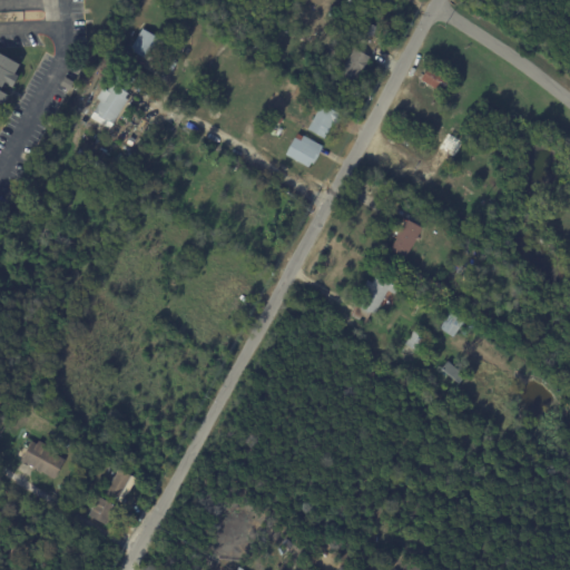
[(372,25),(380,28),(376,38),(367,33),(372,25)]
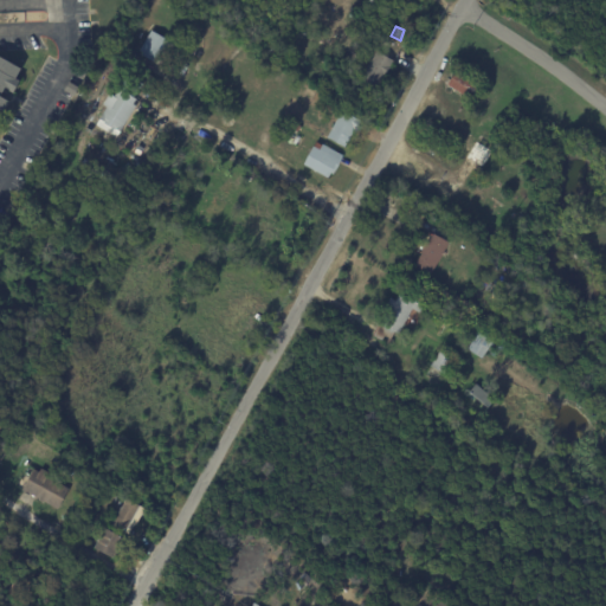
[(160,63),(159,63),(158,65),(141,55),(154,32),(178,46),(165,66),(160,63)]
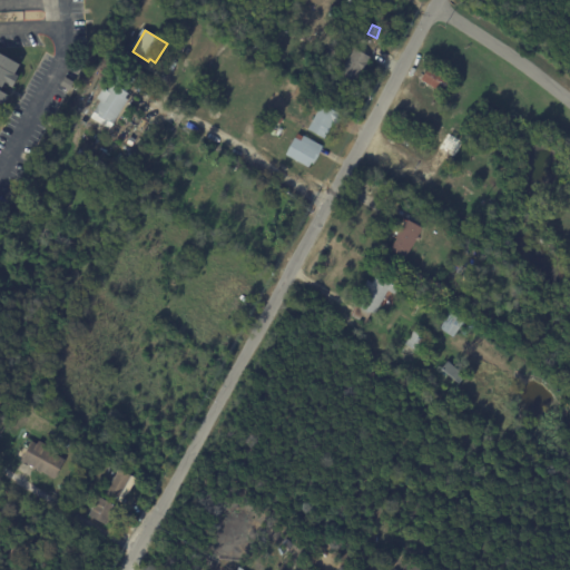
[(188,46),(185,53),(168,46),(172,38),(188,46)]
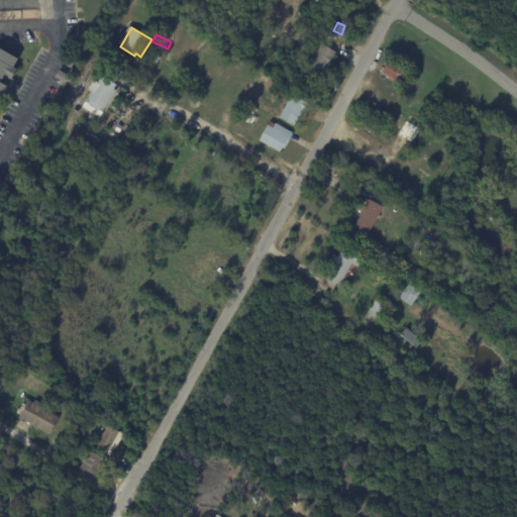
[(337,53),(339,54),(326,78),(312,70),(325,45),(337,53)]
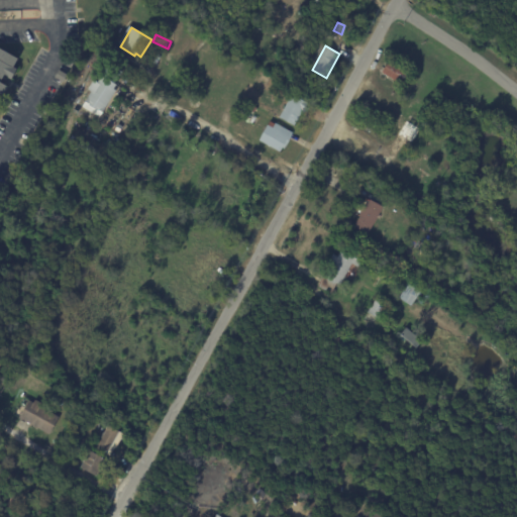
[(2,77),(0,80),(0,82),(4,85),(0,92),(0,48),(16,59),(12,68),(16,70),(11,79),(3,75),(2,77)]
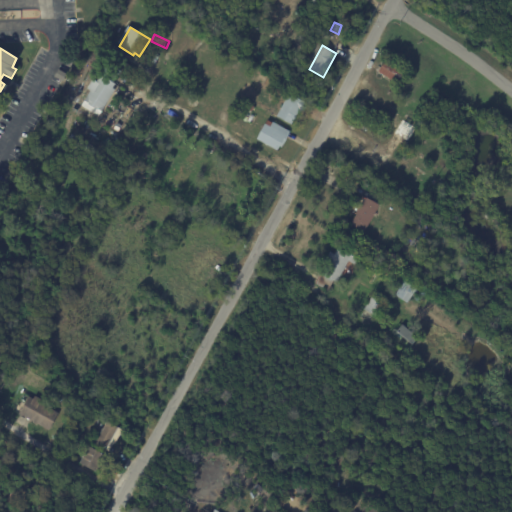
[(315,50),(317,51),(312,59),(306,55),(312,48),(315,50)]
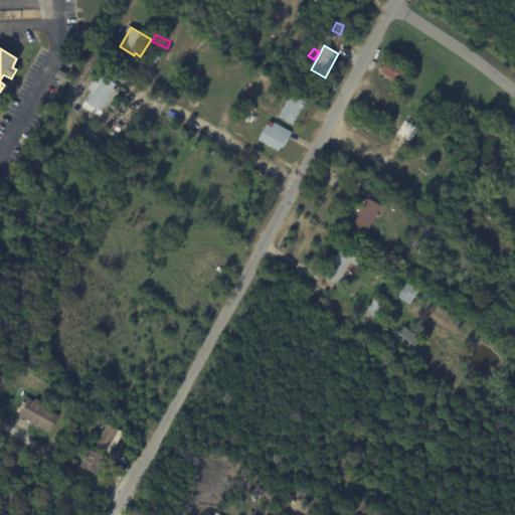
[(390,58),(412,71),(404,86),(382,72),(390,58)]
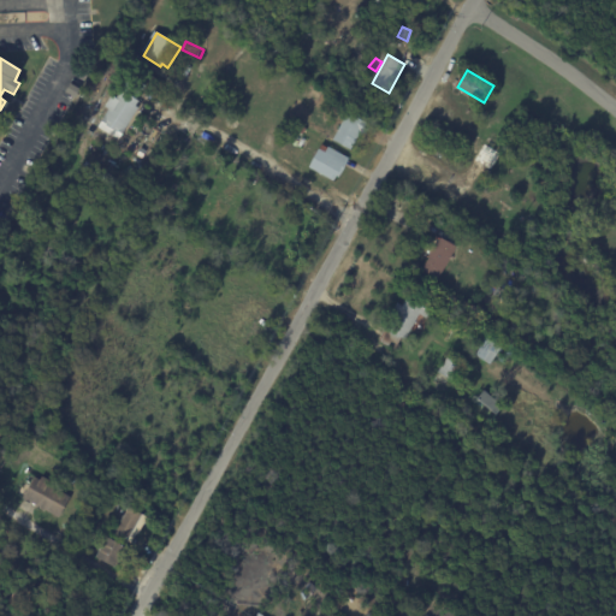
[(64,93),(69,83),(80,89),(75,99),(64,93)]
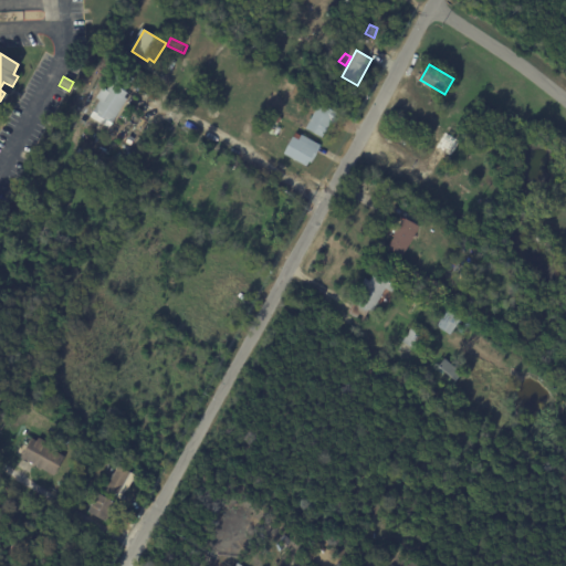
[(136,80),(147,86),(143,94),(132,87),(136,80)]
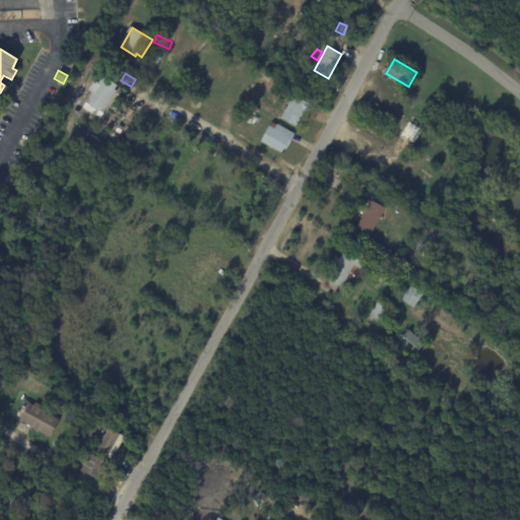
[(120,91),(103,119),(84,109),(102,80),(120,91)]
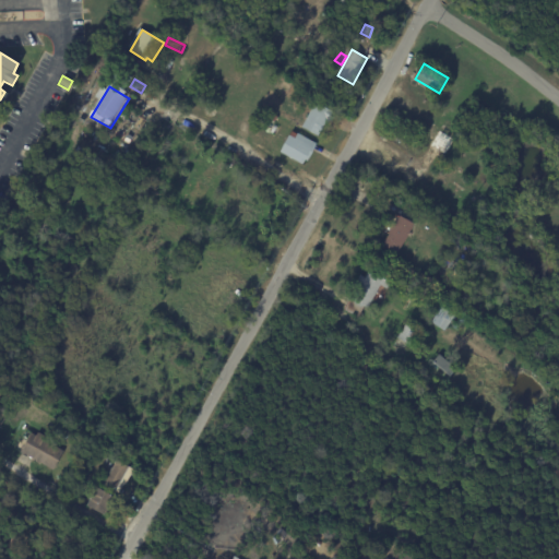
[(159,93),(162,94),(155,105),(147,100),(154,90),(159,93)]
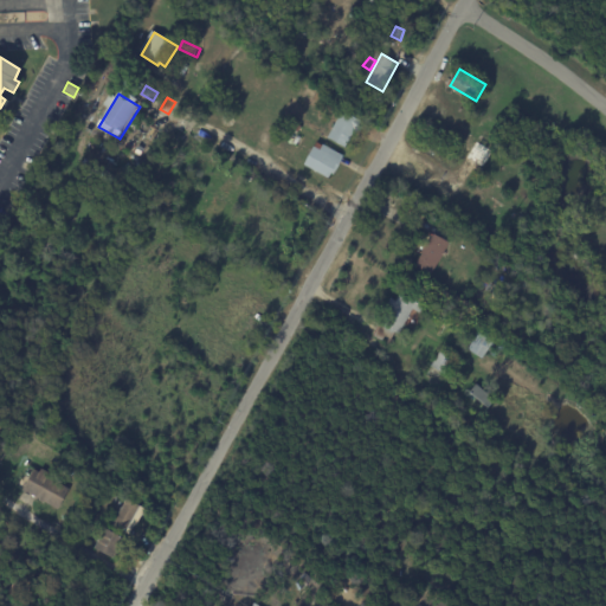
[(366,123),(361,133),(359,131),(356,135),(354,133),(347,147),(330,139),(345,111),(366,123)]
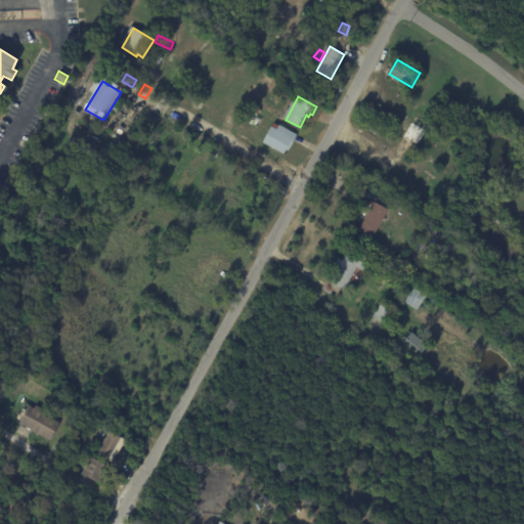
[(260,117),(259,117),(247,113),(250,103),(257,106),(256,107),(262,110),(260,117)]
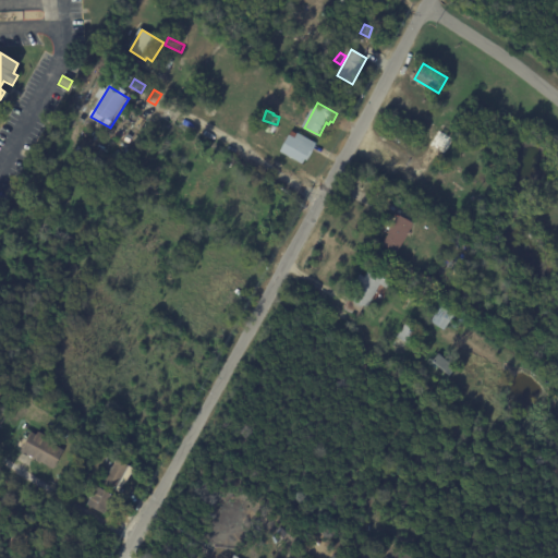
[(317,146),(308,161),(306,160),(303,165),(282,153),(293,132),(299,135),(300,134),(318,144),(317,146)]
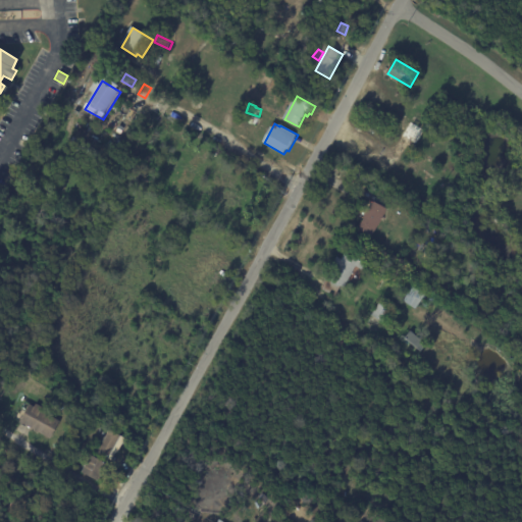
[(120,126),(125,129),(121,137),(116,134),(120,126)]
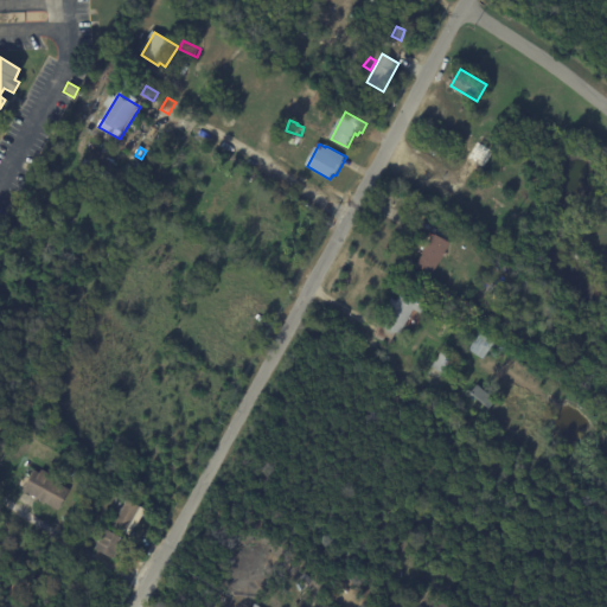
[(85,159),(117,178),(113,185),(82,167),(85,159)]
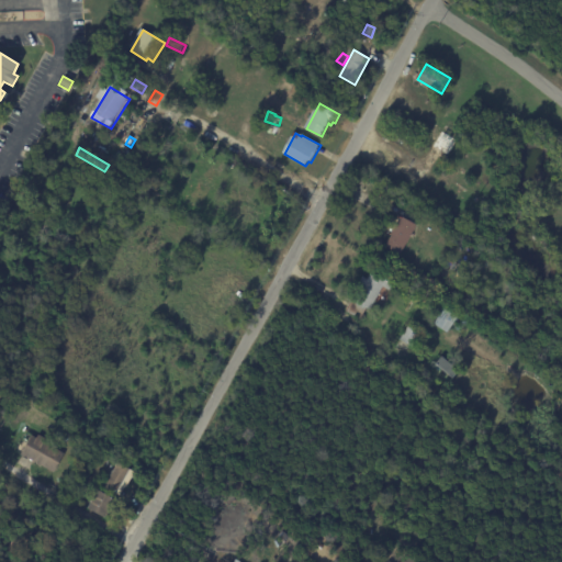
[(211,206),(220,214),(210,226),(198,215),(208,203),(211,206)]
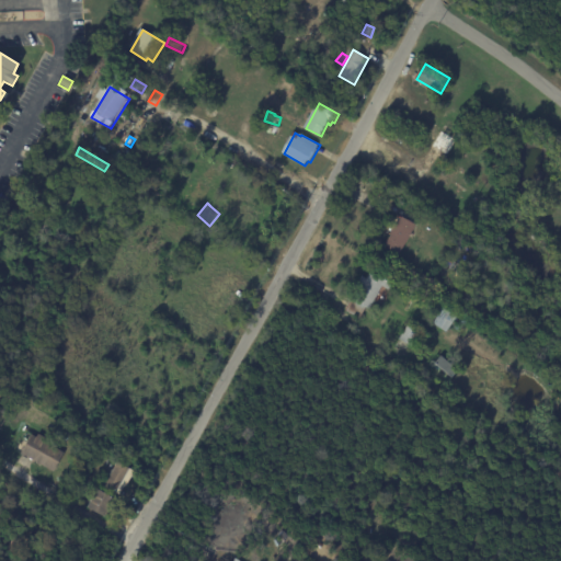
[(416,224),(416,225),(413,232),(412,231),(401,254),(386,245),(391,236),(390,236),(397,224),(398,224),(402,216),(416,224)]
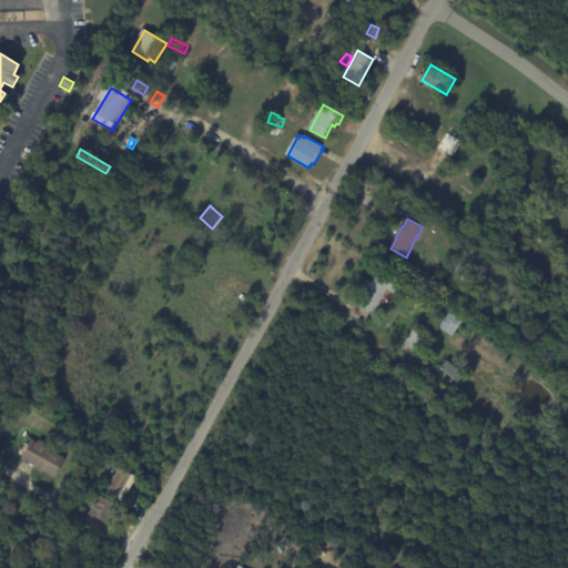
[(465,267),(470,271),(464,280),(458,276),(465,267)]
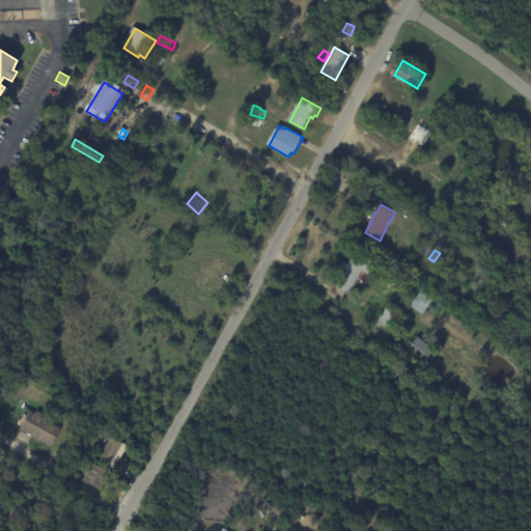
[(370,274),(365,271),(353,294),(348,291),(342,301),(329,294),(336,283),(338,284),(344,274),(339,272),(345,260),(351,263),(355,256),(373,268),(370,274)]
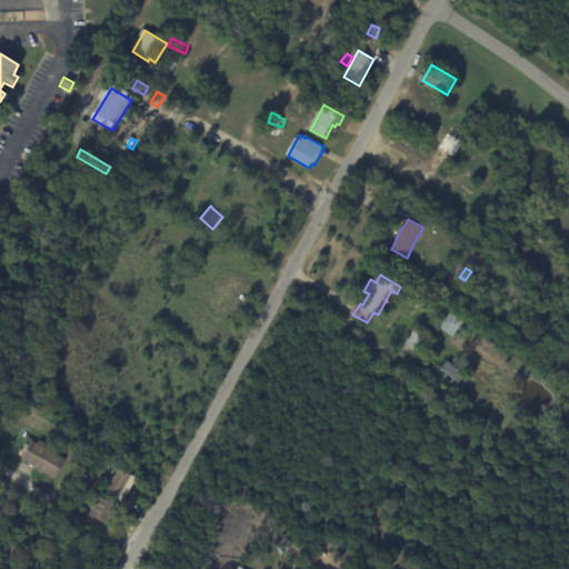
[(403,295),(408,287),(412,289),(409,297),(403,295)]
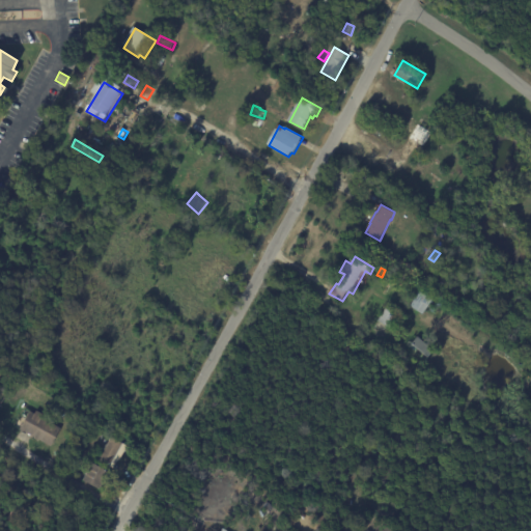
[(428,298),(420,311),(413,307),(421,292),(428,298)]
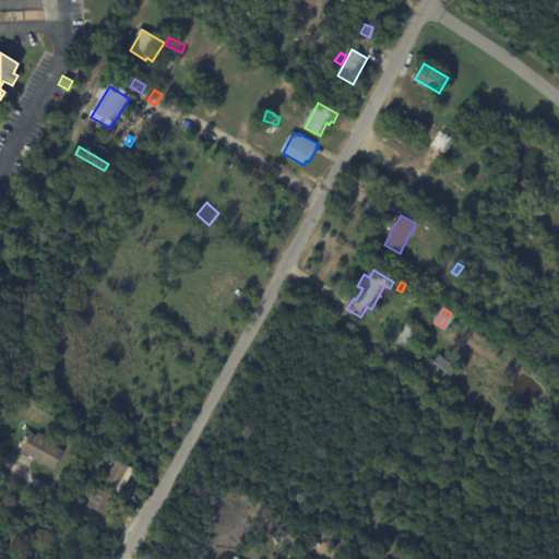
[(421,331),(413,346),(400,339),(408,323),(421,331)]
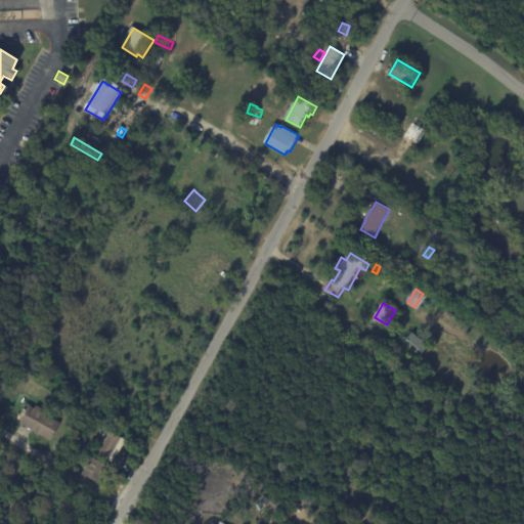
[(423,352),(408,341),(415,334),(431,347),(425,354),(423,352)]
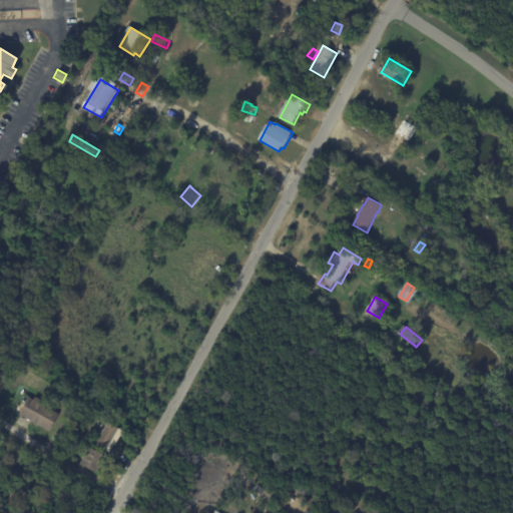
[(56,392),(67,399),(63,406),(52,399),(56,392)]
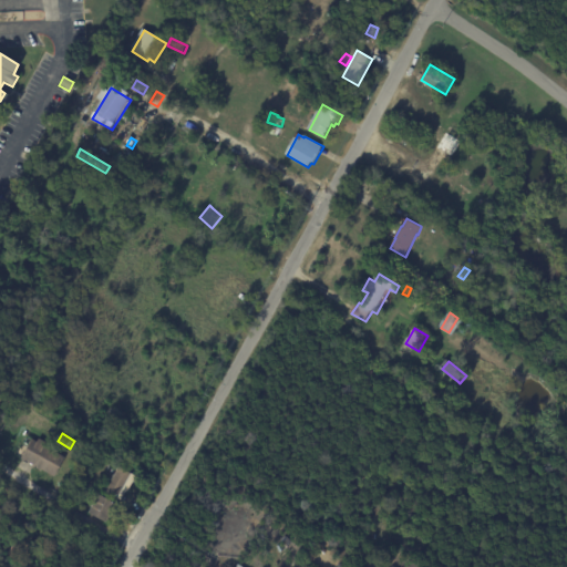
[(34,466),(24,461),(34,442),(40,444),(41,441),(48,444),(47,447),(66,460),(55,478),(34,466)]
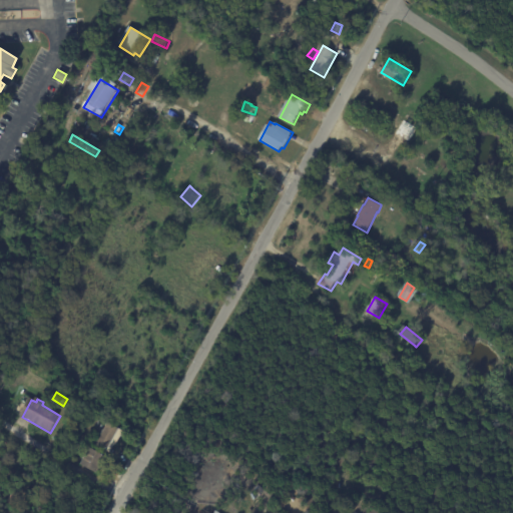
[(123,432),(111,455),(96,446),(109,424),(123,432)]
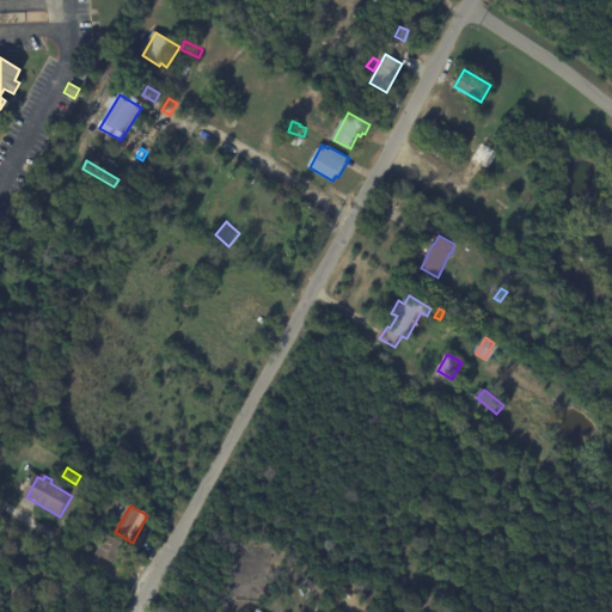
[(122,554),(115,565),(97,556),(108,536),(126,546),(122,554)]
